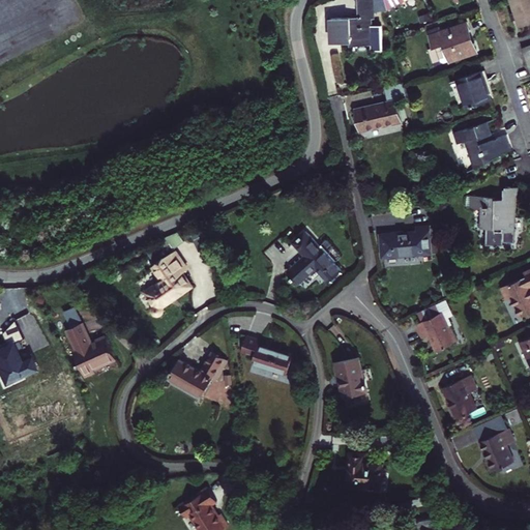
[(329,21),(330,43),(350,43),(350,47),(355,47),(371,47),(371,52),(381,52),(381,28),(370,28),(370,21),(373,21),(372,13),(371,0),(359,0),(357,0),(358,20),(329,21)]
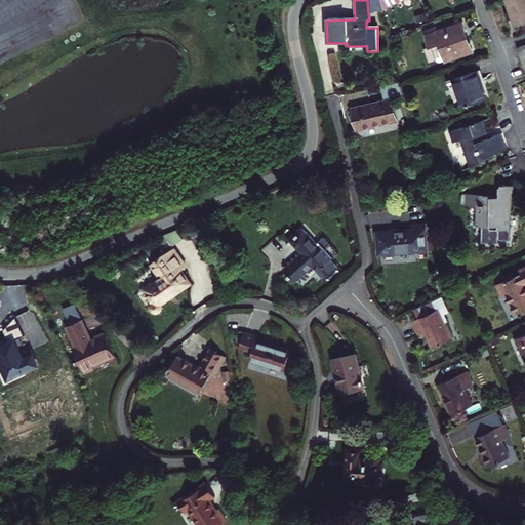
[(379,0),(367,0),(368,13),(382,12),(382,11),(379,0)]
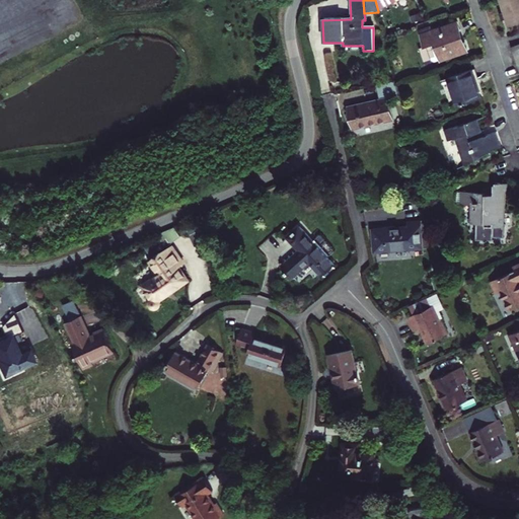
[(398,0),(375,0),(378,11),(398,0)]
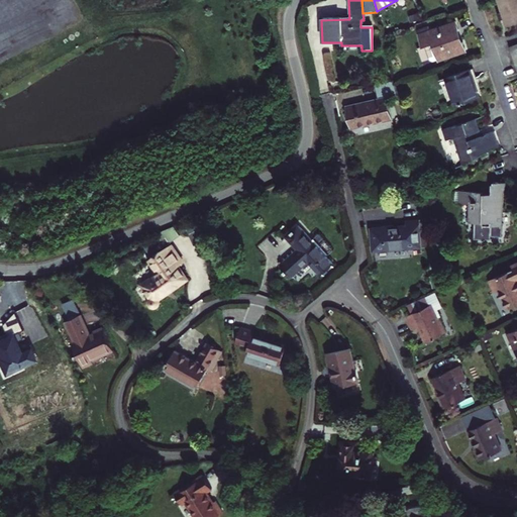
[(516,24),(516,0),(497,0),(502,15),(506,28),(516,24)]
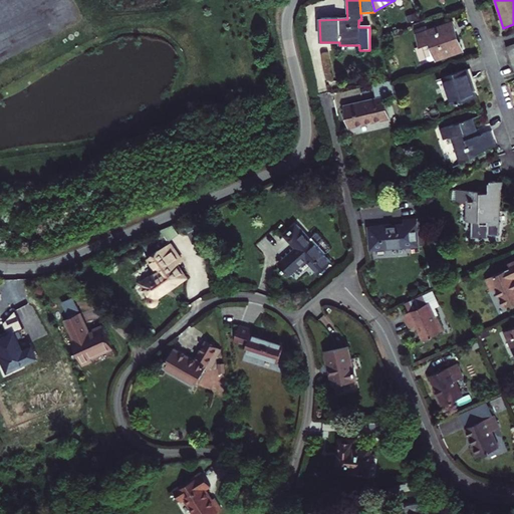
[(455,32),(452,25),(415,37),(419,48),(421,47),(426,62),(429,63),(434,61),(435,62),(462,53),(459,44),(454,46),(450,34),(455,32)]
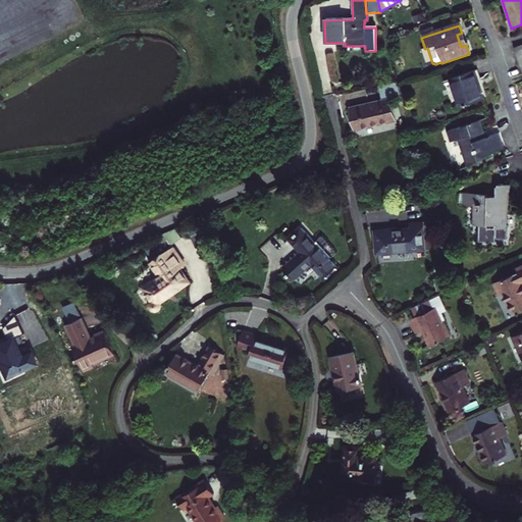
[(464,39),(462,33),(457,35),(461,47),(466,45),(464,39)]
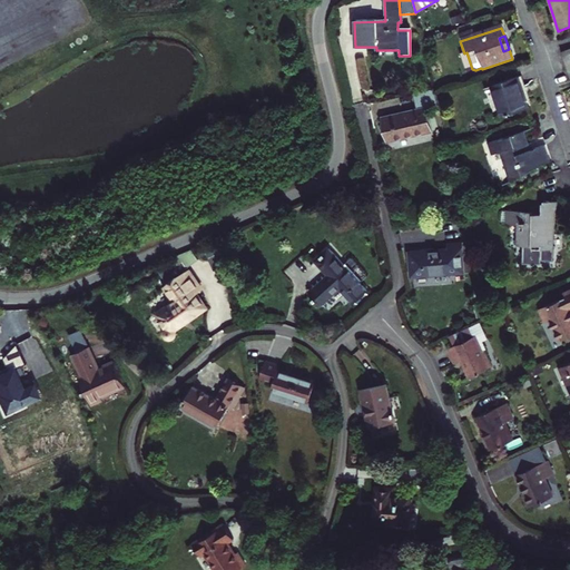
[(522,96),(518,80),(484,91),(494,120),(527,109),(522,96)]
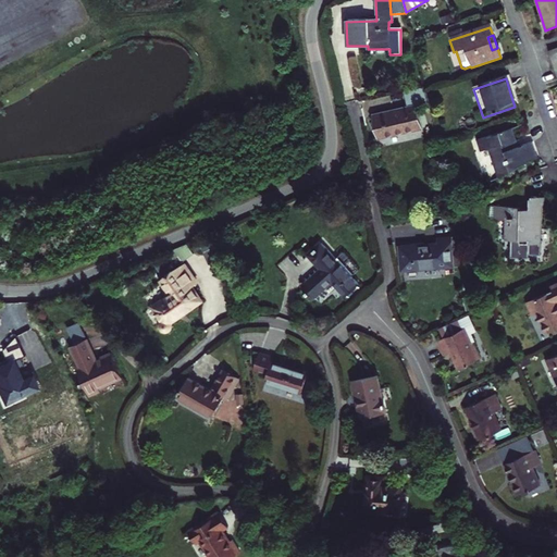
[(376,140),(420,131),(416,108),(426,104),(423,88),(401,94),(406,110),(371,118),(373,127),(376,140)]
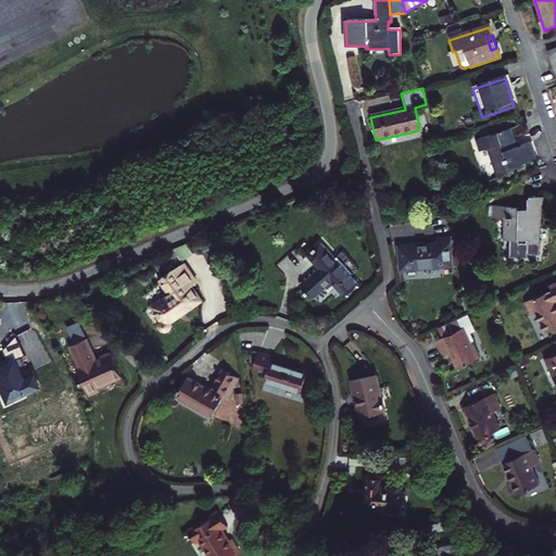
[(514,143),(509,130),(478,141),(482,152),(489,150),(498,179),(535,159),(531,143),(516,149),(514,143)]
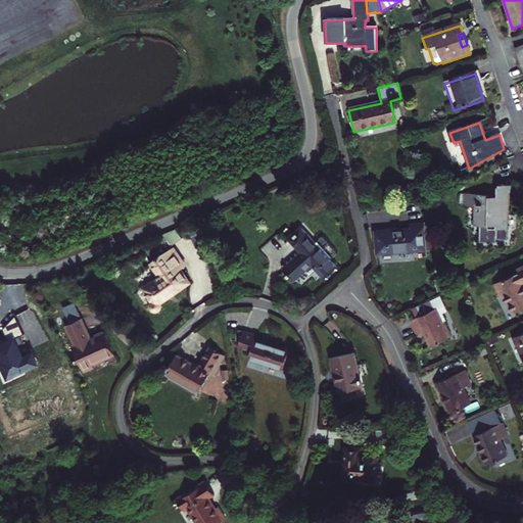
[(511,195),(511,187),(498,187),(498,189),(496,189),(496,198),(492,198),(488,198),(488,196),(460,195),(460,208),(474,208),(473,228),(479,228),(479,244),(496,244),(496,241),(507,242),(509,195),(511,195)]
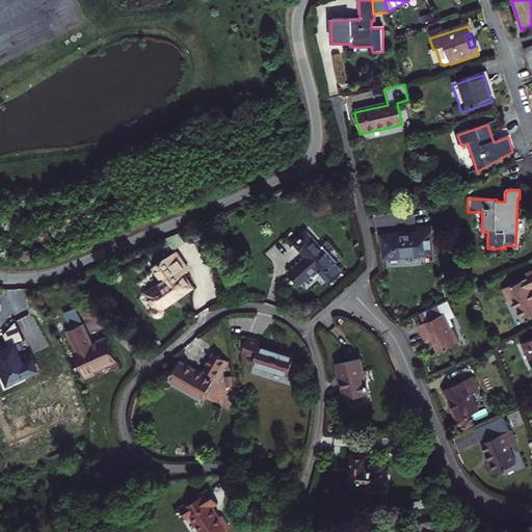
[(381,238),(383,262),(432,257),(429,229),(418,230),(418,235),(397,236),(381,238)]
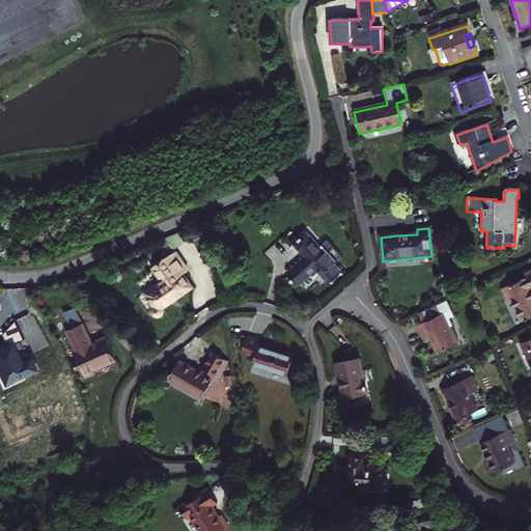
[(340,273),(305,232),(292,244),(305,257),(287,274),(298,285),(307,277),(316,270),(326,281),(325,282),(327,285),(340,273)]
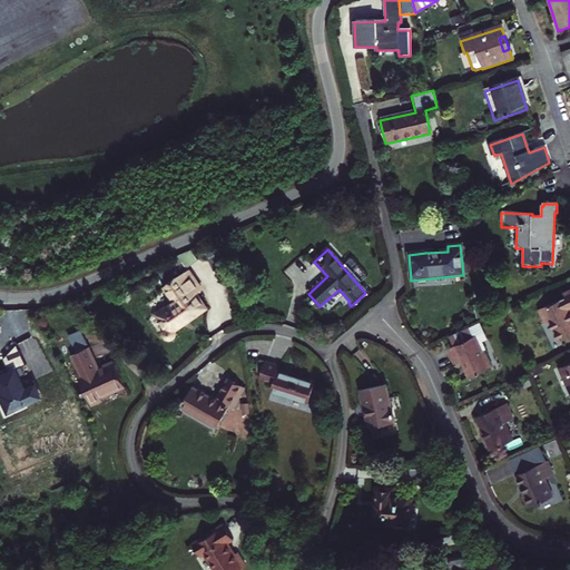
[(189,252),(168,261),(175,272),(168,276),(173,282),(187,272),(186,271),(197,263),(189,252)]
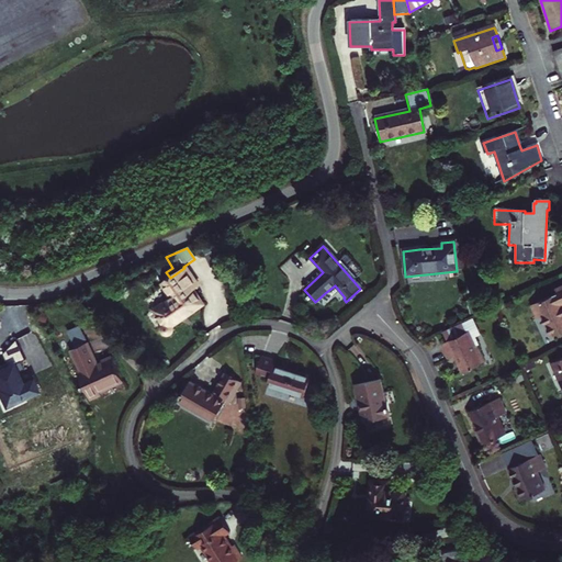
[(197,289),(186,271),(173,279),(175,281),(163,290),(170,300),(153,312),(164,327),(163,329),(161,330),(163,334),(164,335),(165,336),(168,336),(170,334),(170,333),(170,329),(169,328),(187,317),(202,306),(192,292),(197,289)]
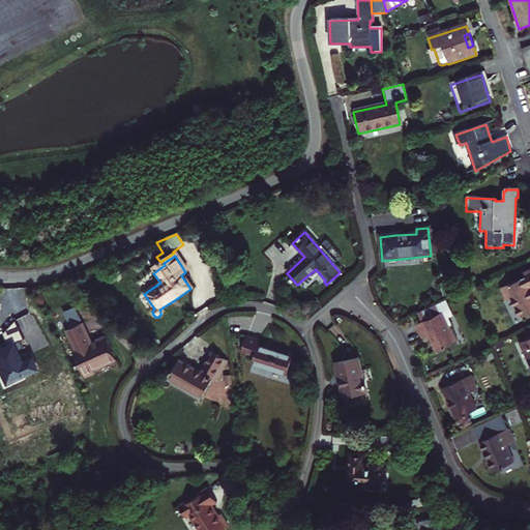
[(529,272),(525,275),(527,278),(502,289),(507,301),(511,300),(521,320),(529,315),(529,272)]
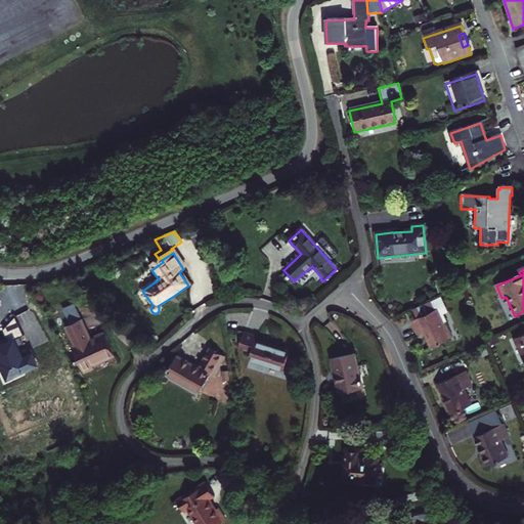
[(441,298),(431,303),(435,312),(437,311),(443,325),(445,324),(447,323),(444,316),(449,314),(441,298)]
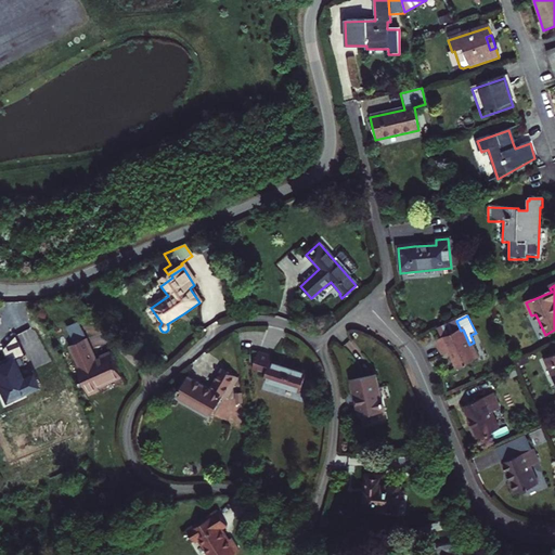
[(469,345),(463,330),(461,331),(456,321),(439,328),(443,338),(437,341),(442,356),(450,353),(452,360),(456,370),(478,360),(472,344),(469,345)]
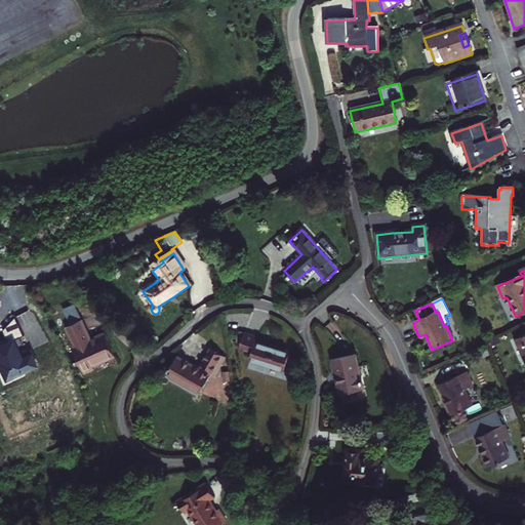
[(104,334),(89,341),(84,344),(81,336),(86,334),(81,321),(65,328),(74,348),(72,350),(82,374),(93,370),(92,367),(114,358),(104,334)]
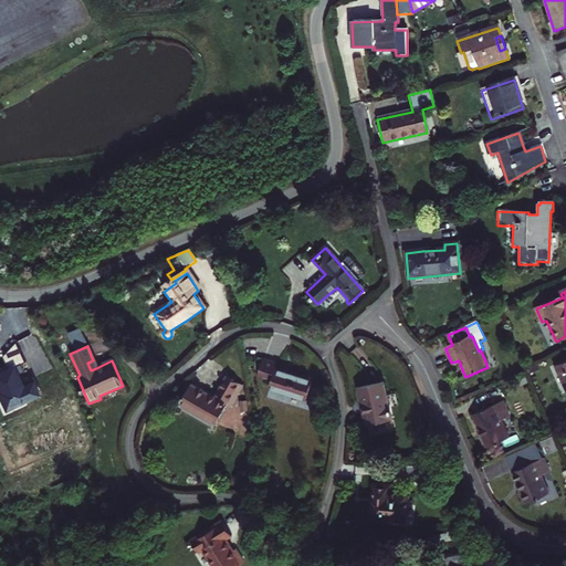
[(307,401),(313,381),(285,373),(276,369),(278,365),(263,362),(258,378),(272,383),(270,389),(307,401)]
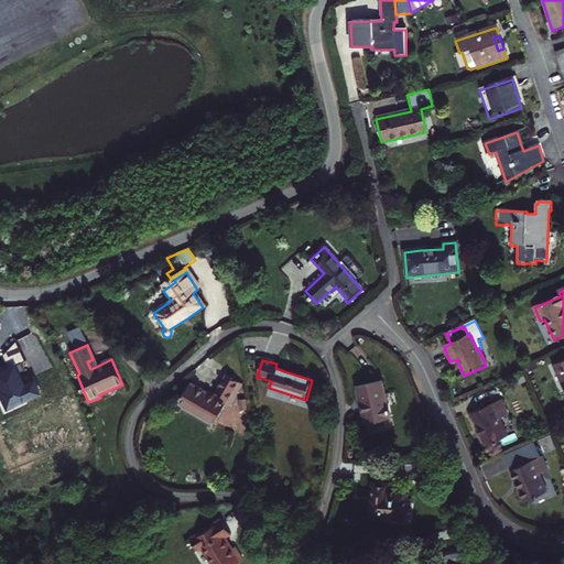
[(563,360),(553,366),(563,389),(563,360)]
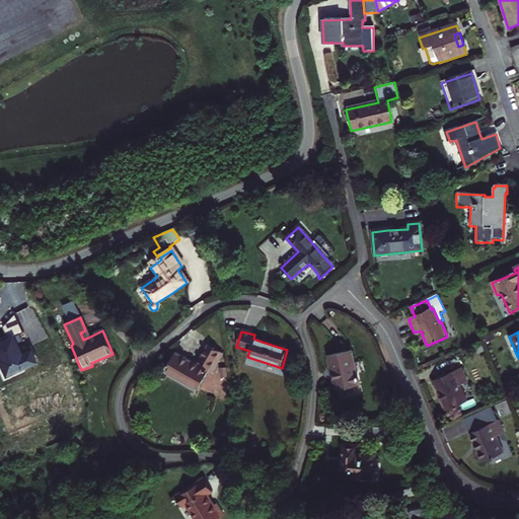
[(174,353),(164,370),(197,389),(207,372),(210,374),(222,354),(207,346),(196,366),(184,359),(174,353)]
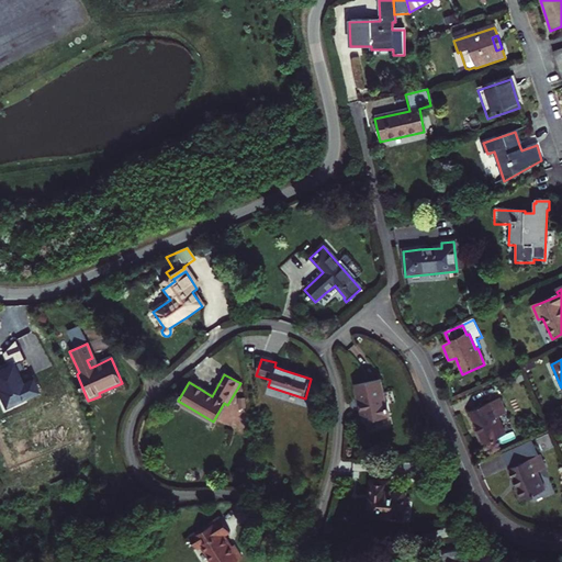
[(384,404),(380,381),(356,386),(359,404),(363,422),(390,416),(386,403),(384,404)]
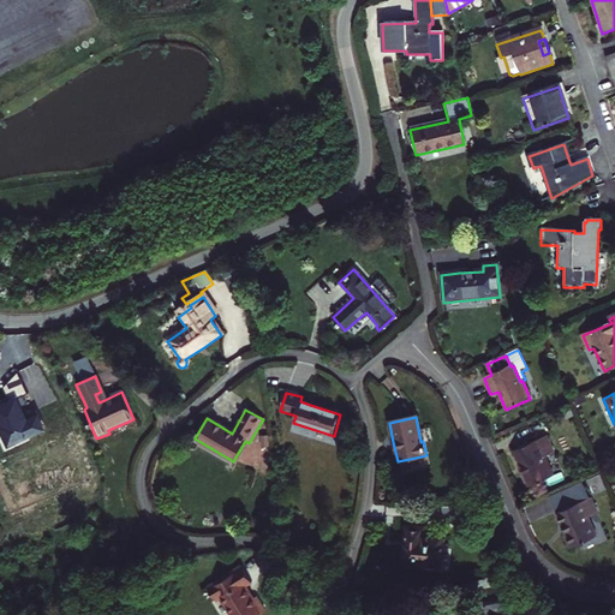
[(554,455),(547,437),(514,453),(521,467),(524,473),(521,475),(527,489),(554,478),(545,459),(554,455)]
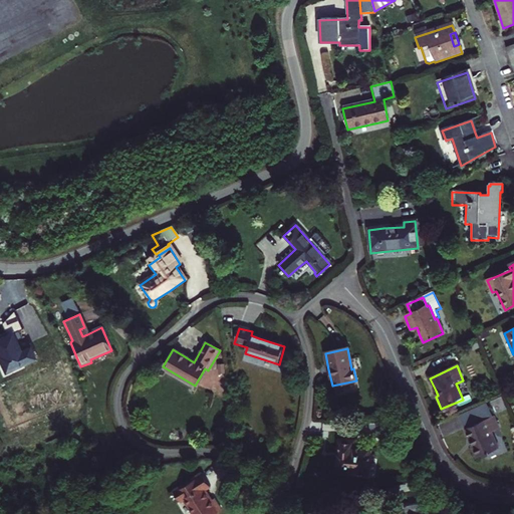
[(490,407),(494,416),(505,411),(502,402),(490,407)]
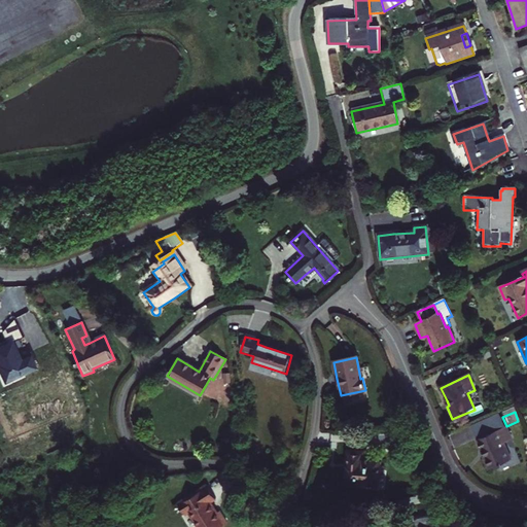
[(470,427),(477,442),(504,429),(499,415),(470,427)]
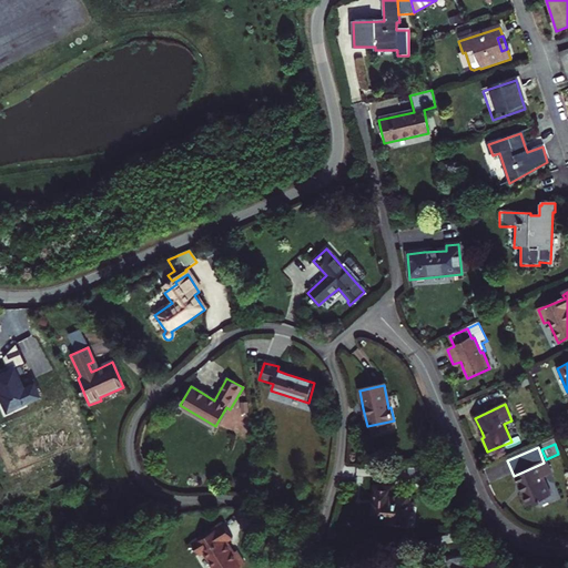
[(550,477),(544,463),(514,476),(519,487),(520,486),(521,489),(523,493),(519,494),(526,509),(550,498),(543,480),(550,477)]
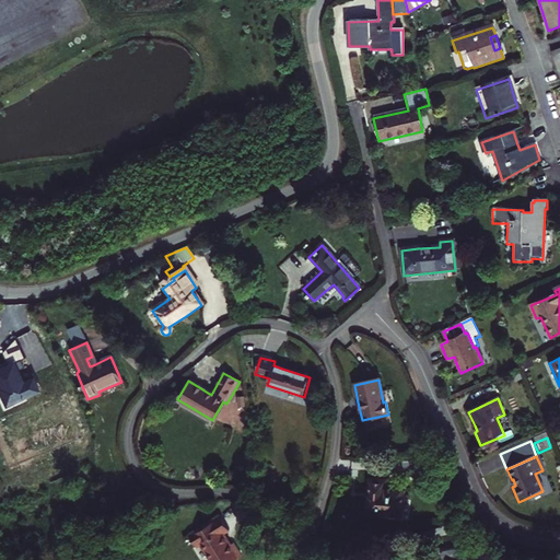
[(382,491),(383,483),(370,483),(369,503),(369,514),(399,515),(400,492),(382,491)]
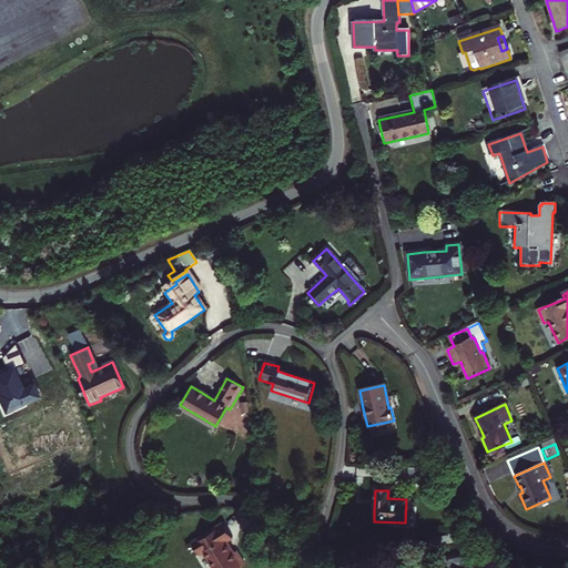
[(233,539),(223,525),(211,533),(212,534),(203,539),(202,538),(192,545),(200,557),(203,555),(212,567),(241,567),(244,566),(236,553),(234,555),(230,549),(226,544),(233,539)]
